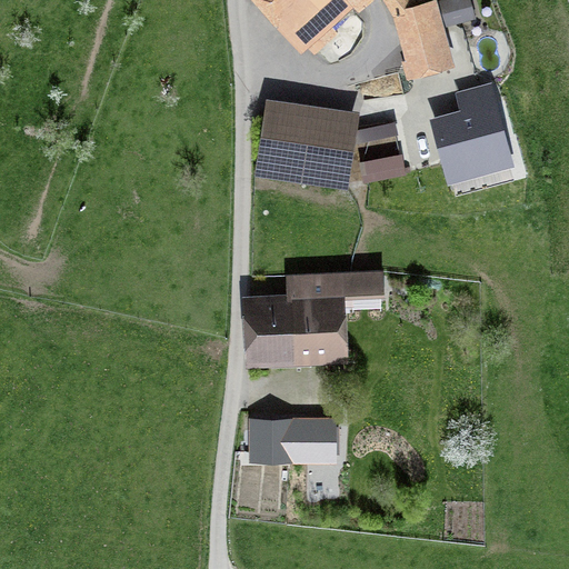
[(382,0),(391,10),(427,1),(426,0),(261,0),(302,49),(355,0),(382,0)]
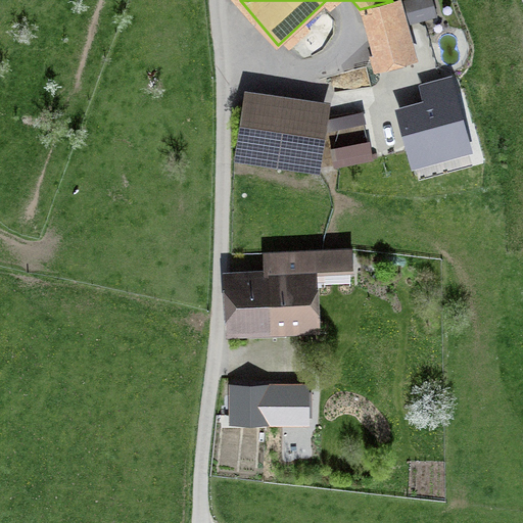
[(402,0),(395,0),(392,1),(360,9),(376,70),(419,59),(402,0)]
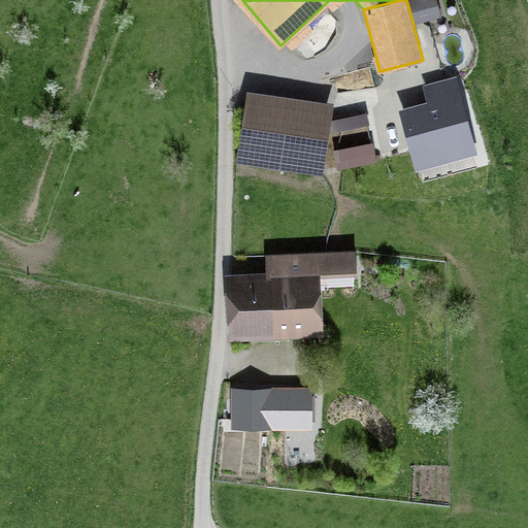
[(451,85),(439,80),(428,81),(417,87),(408,95),(404,106),(405,119),(410,129),(420,137),(431,141),(442,140),(454,135),(462,127),(466,116),(465,103),(460,93),(451,85)]
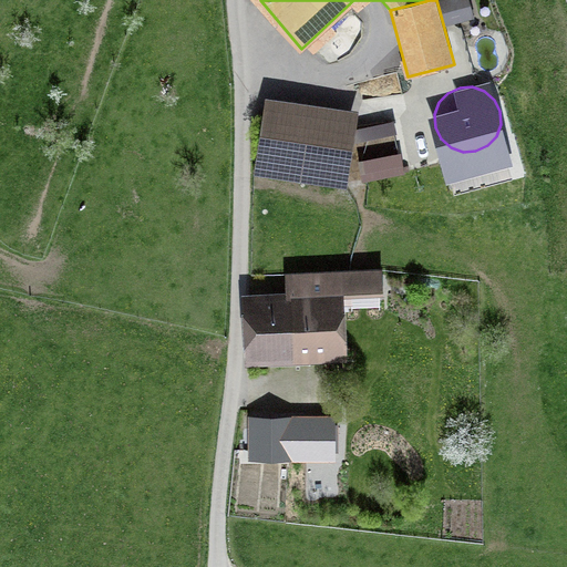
[(358,112),(268,99),(256,173),(347,186),(358,112)]
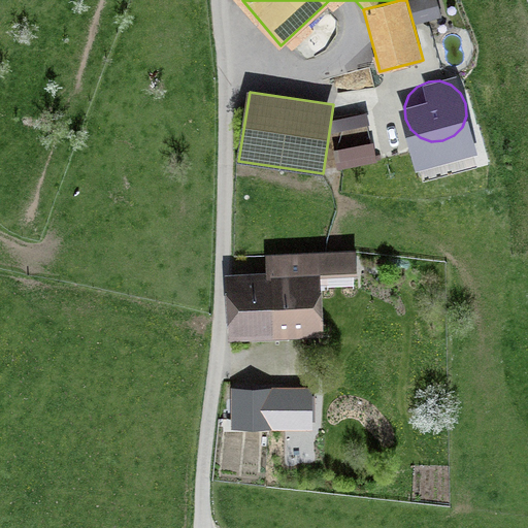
[(267,256),(267,274),(323,272),(357,271),(356,253),(267,256)]
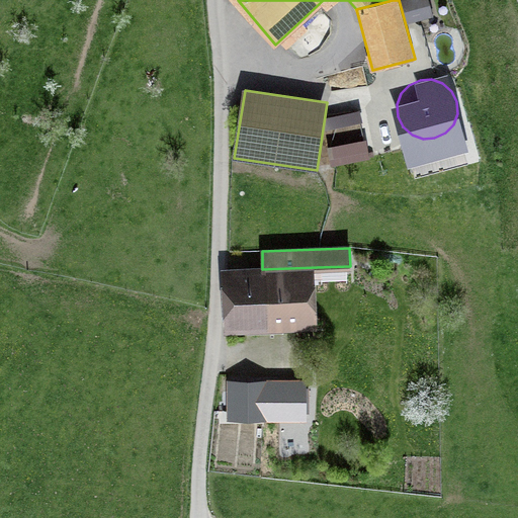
[(319,331),(317,267),(262,269),(224,271),(226,334),(319,331)]
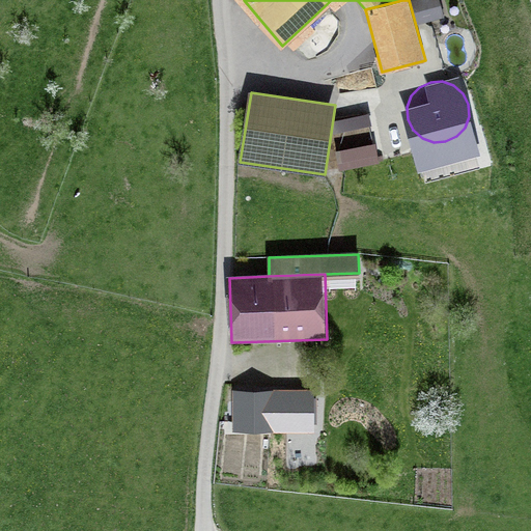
[(311,393),(236,393),(236,428),(311,428),(311,393)]
